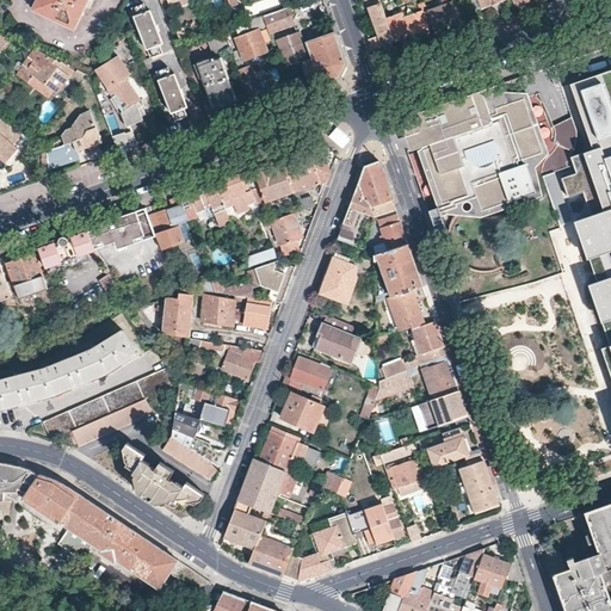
[(74,28),(87,0),(37,0),(34,8),(74,28)]
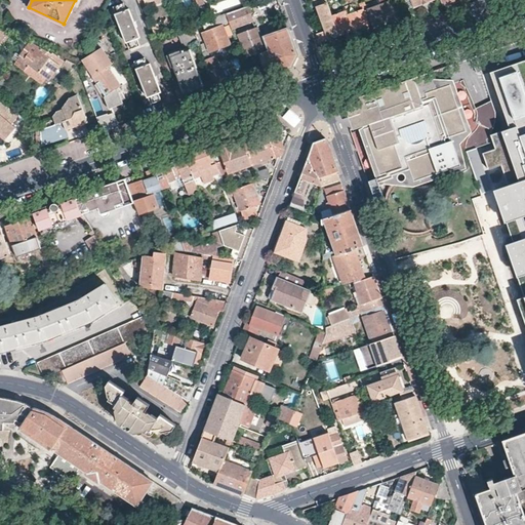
[(165,2),(164,0),(144,0),(147,9),(165,2)]
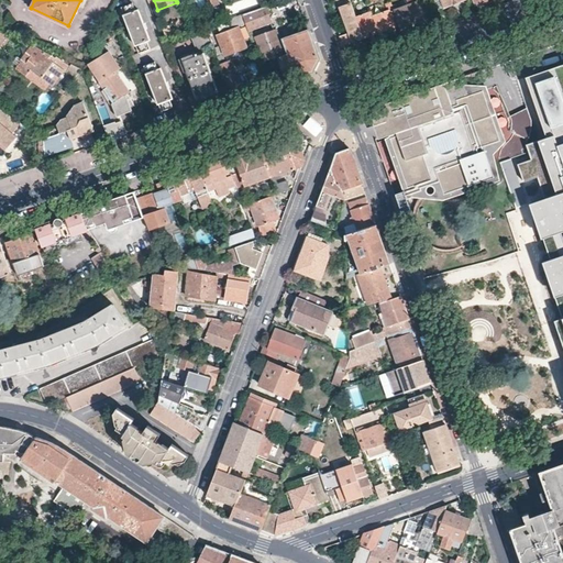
[(350,0),(337,0),(349,33),(340,35),(343,45),(363,37),(356,17),(350,0)]
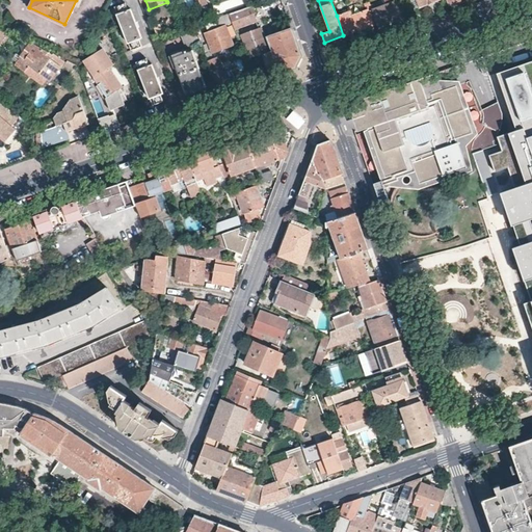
[(377,24),(378,29),(410,18),(405,5),(398,7),(395,0),(383,0),(387,5),(377,9),(375,3),(371,5),(377,24)]
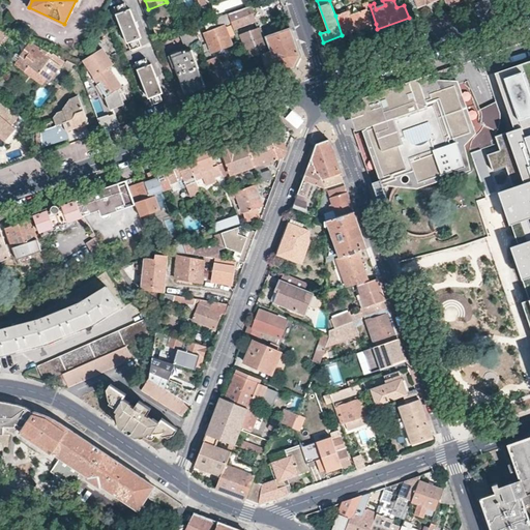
[(409,0),(412,9),(435,0),(409,0)]
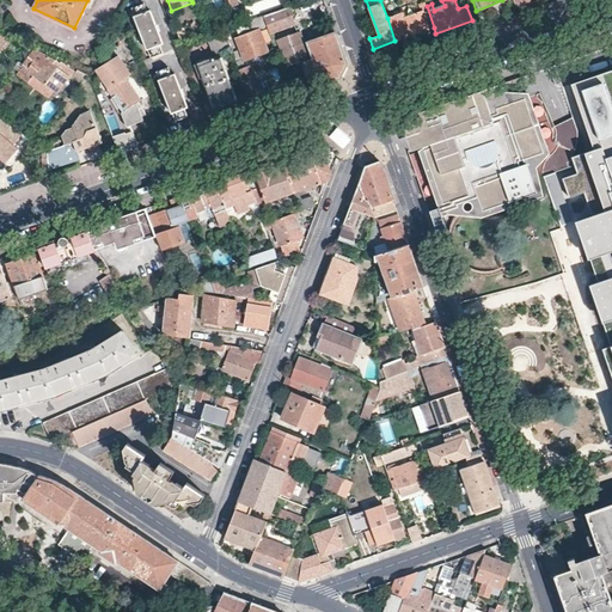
[(395,41),(434,28),(427,6),(424,1),(420,4),(422,11),(404,17),(403,12),(387,18),(395,41)]
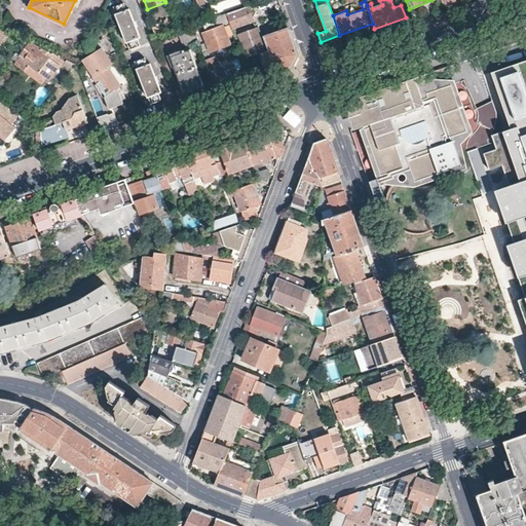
[(140,37),(129,8),(126,8),(123,2),(115,5),(118,12),(115,13),(126,41),(129,41),(133,48),(140,45),(138,38),(140,37)]
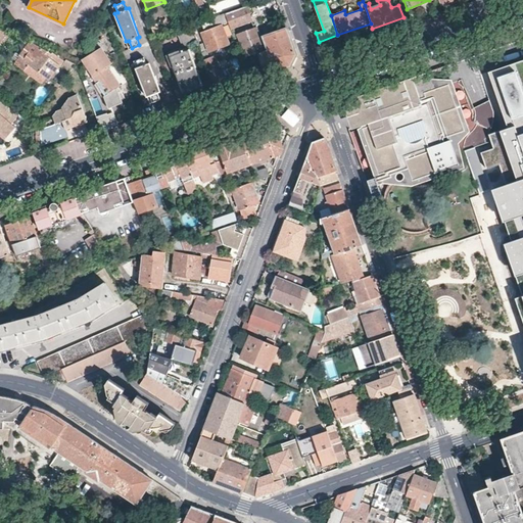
[(225,7),(227,13),(235,10),(232,4),(225,7)]
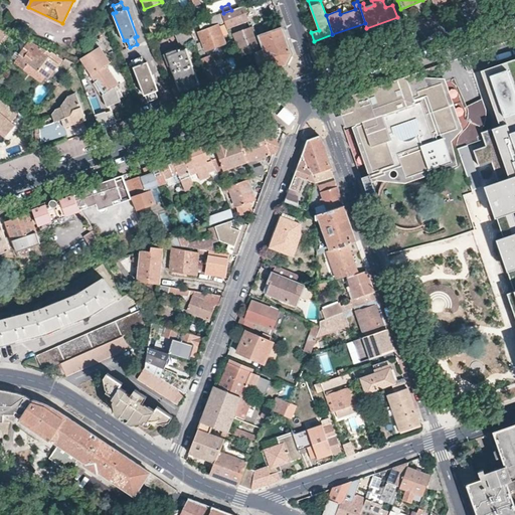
[(221,14),(223,19),(227,29),(247,21),(242,6),(231,10),(223,13),(221,14)]
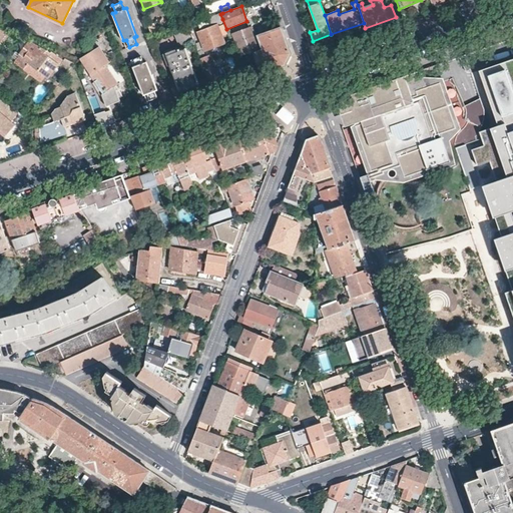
[(220,14),(208,18),(209,19),(196,24),(197,26),(195,26),(197,32),(197,33),(204,51),(223,44),(224,43),(217,25),(214,26),(213,22),(222,19),(220,14)]
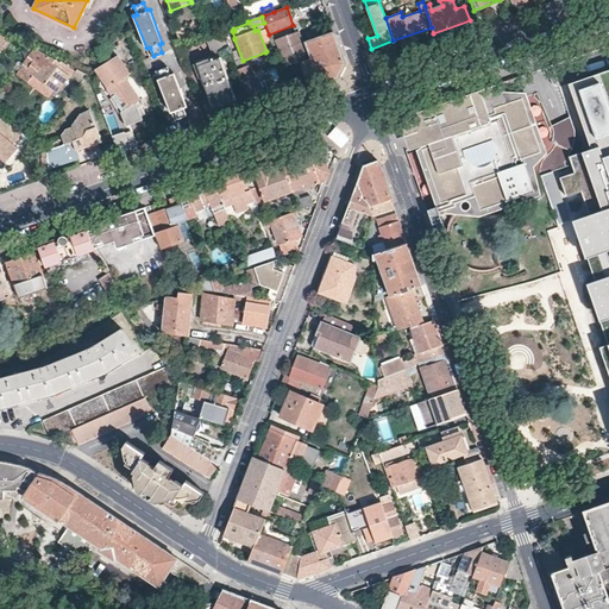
[(206,36),(205,37),(212,55),(228,48),(221,31),(206,36)]
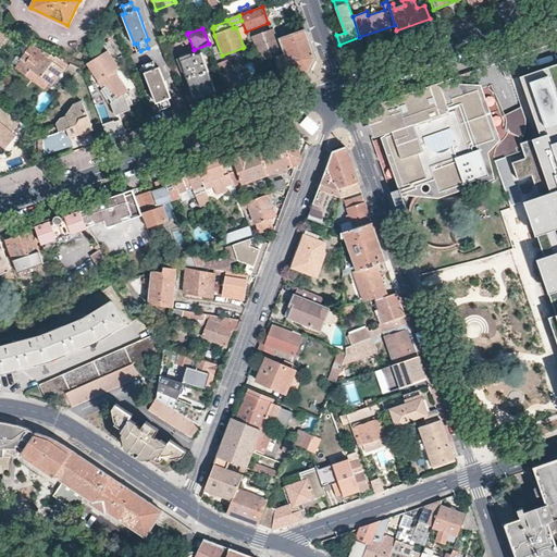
[(282,53),(273,29),(252,37),(261,60),(282,53)]
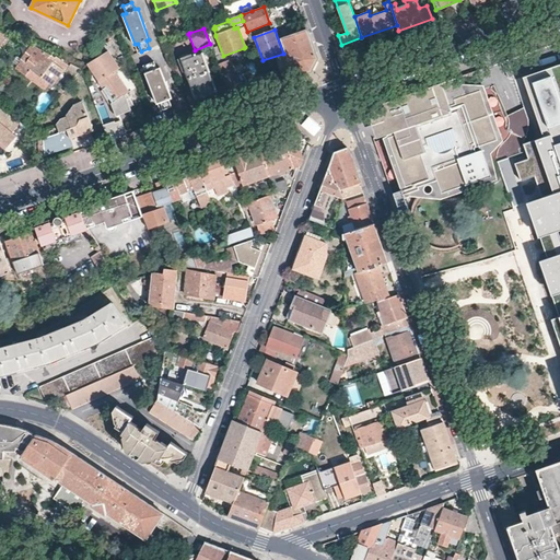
[(278,58),(286,80),(292,78),(311,71),(316,59),(306,31),(281,39),(288,55),(278,58)]
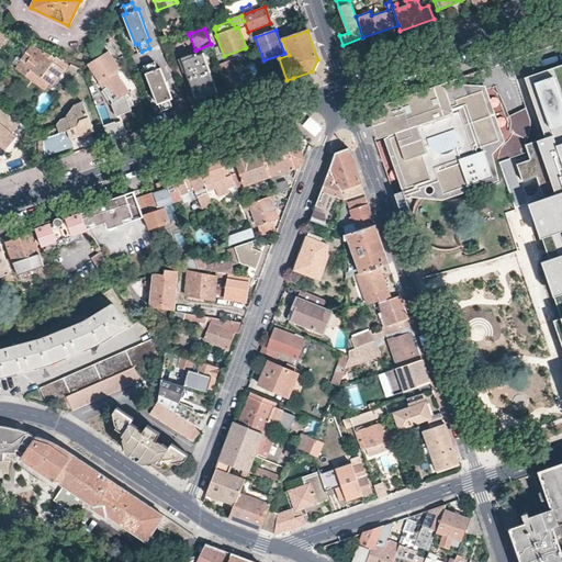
[(32,69),(49,83),(52,85),(67,65),(56,56),(55,58),(33,45),(14,69),(25,77),(32,69)]
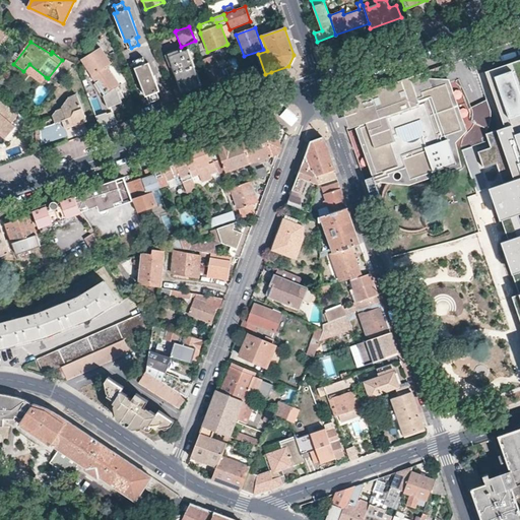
[(116,87),(119,85),(107,67),(110,65),(110,64),(111,63),(100,47),(81,59),(91,75),(104,94),(101,96),(105,106),(119,101),(123,99),(116,87)]
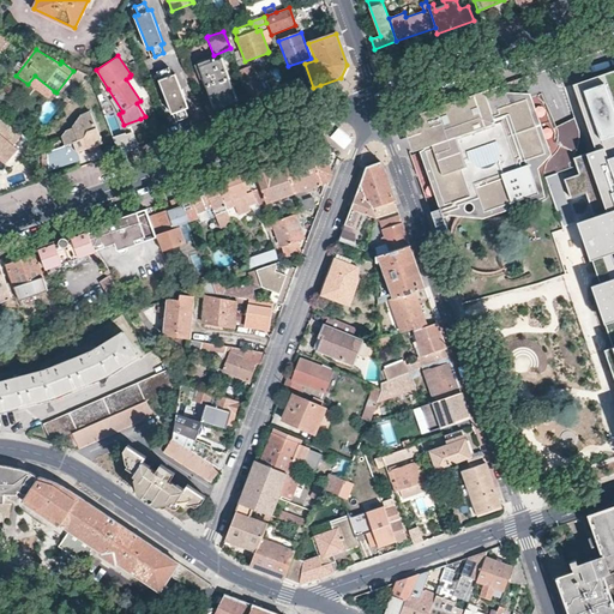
[(238,101),(221,55),(212,58),(211,56),(205,59),(208,64),(198,67),(214,109),(215,109),(238,101)]
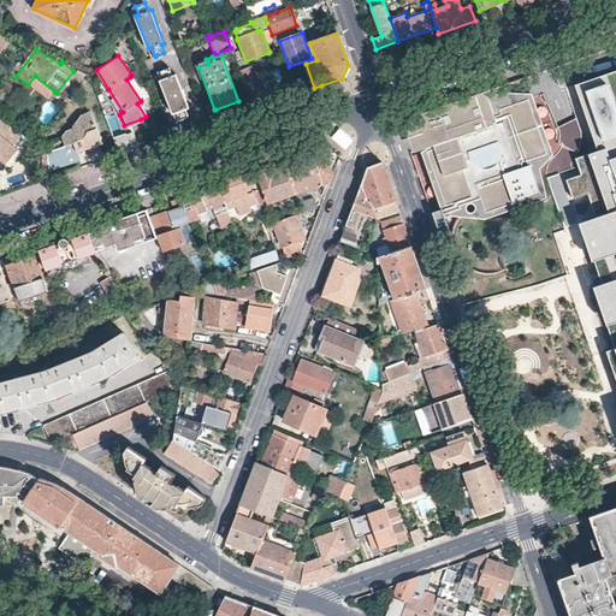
[(189,108),(176,75),(172,76),(170,67),(160,71),(163,80),(160,81),(173,114),(176,113),(179,122),(188,118),(185,110),(189,108)]
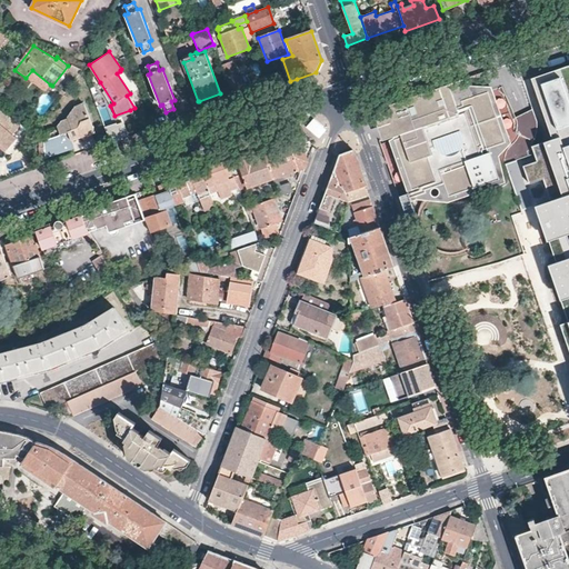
[(231,62),(221,66),(233,96),(242,92),(231,62)]
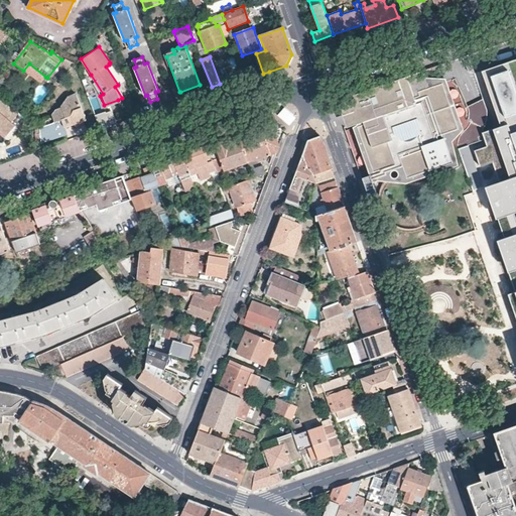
[(75,63),(76,63),(66,58),(61,65),(70,71),(75,63)]
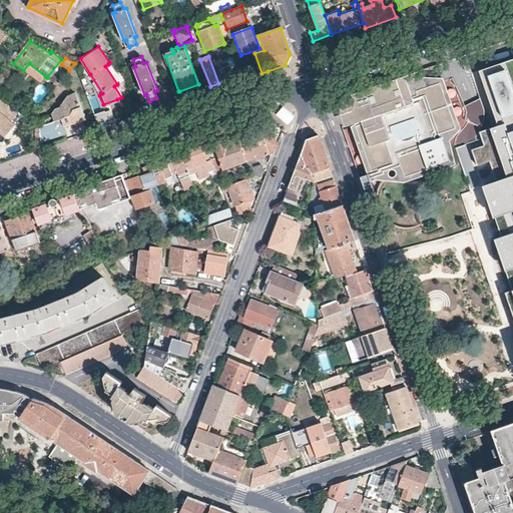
[(512,58),(478,71),(498,125),(492,127),(486,129),(478,132),(480,138),(483,146),(471,150),(476,166),(488,161),(491,169),(495,180),(482,185),(494,217),(512,210),(512,231),(494,238),(512,290),(505,293),(512,316),(512,58)]
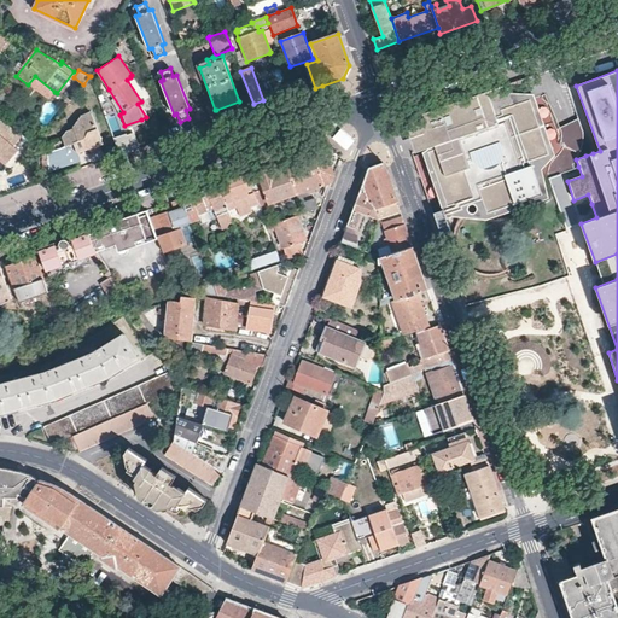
[(47,100),(54,92),(35,76),(28,85),(47,100)]
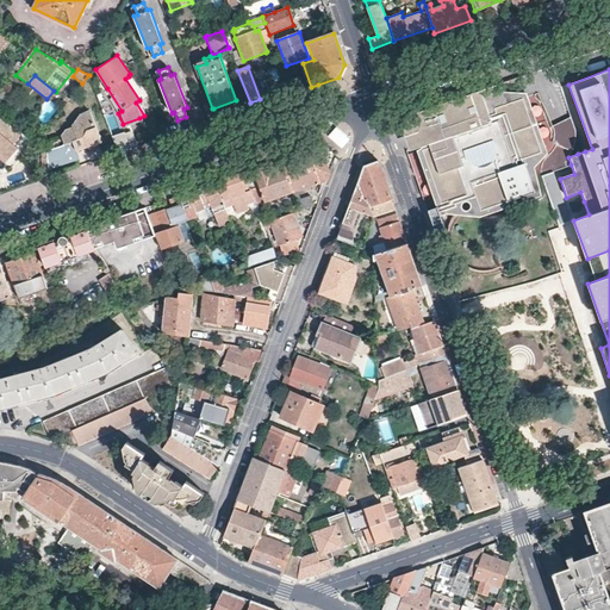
[(495,109),(523,99),(542,153),(516,161),(517,166),(524,163),(535,192),(481,211),(484,218),(543,197),(545,187),(549,155),(527,93),(503,91),(500,83),(493,86),(496,95),(485,99),(490,116),(497,113),(495,109)]
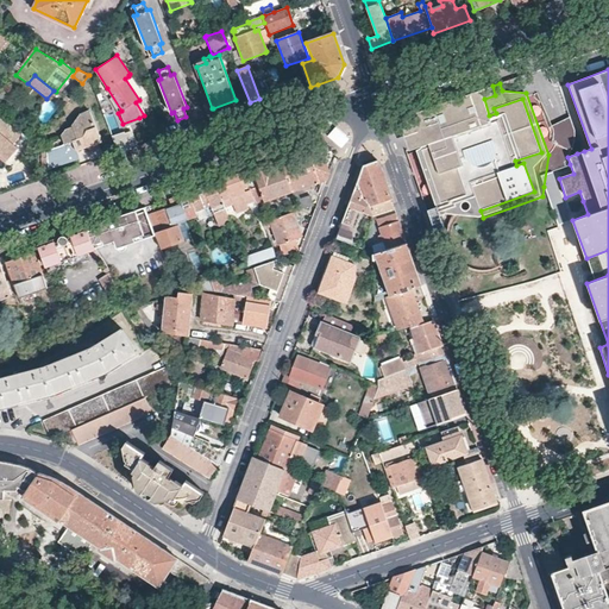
[(541,152),(522,99),(494,108),(496,113),(489,115),(484,99),(495,95),(493,86),(447,102),(416,113),(419,120),(409,124),(418,149),(422,146),(424,150),(422,150),(441,203),(466,195),(464,187),(471,184),(481,211),(534,192),(523,163),(516,165),(515,161),(541,152)]
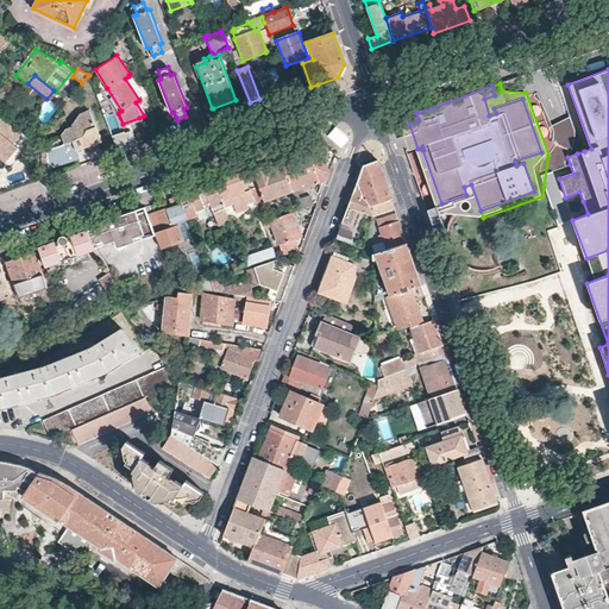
[(76,114),(70,99),(56,115),(62,119),(76,114)]
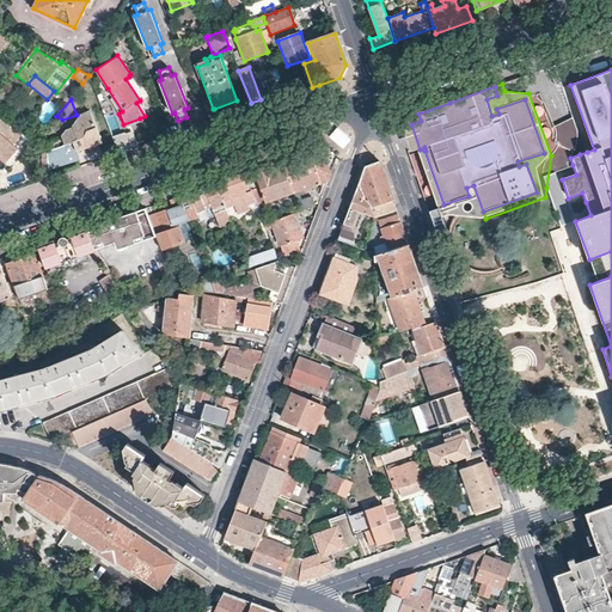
[(66,146),(47,152),(49,170),(79,160),(77,153),(74,150),(85,146),(97,147),(102,146),(91,114),(81,116),(72,130),(72,132),(67,133),(63,140),(66,146)]
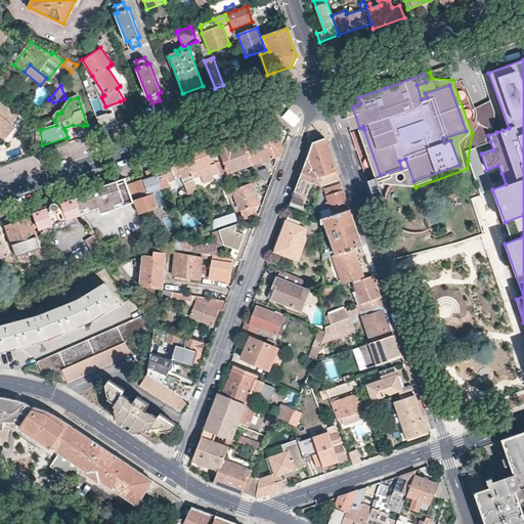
[(360,103),(358,97),(349,99),(352,106),(360,103)]
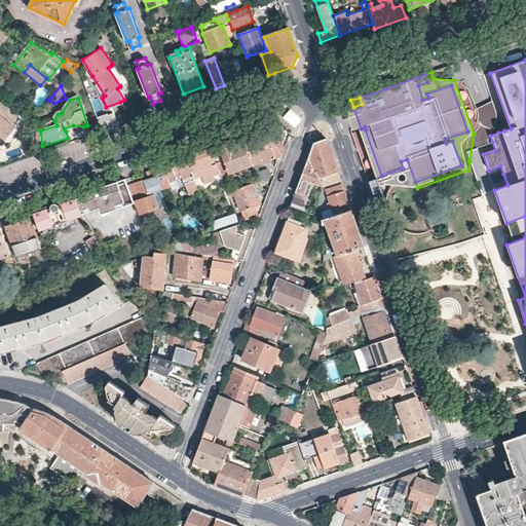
[(0,137),(1,136),(6,140),(14,128),(10,125),(17,116),(0,101),(0,137)]
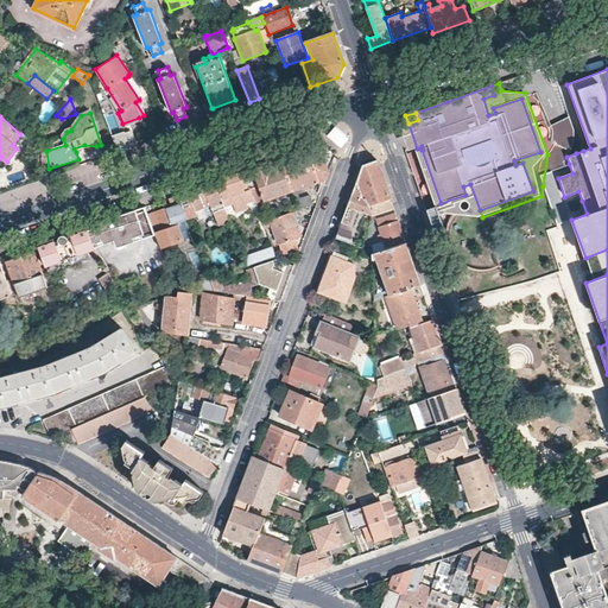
[(327,135),(340,146),(348,135),(334,125),(327,135)]
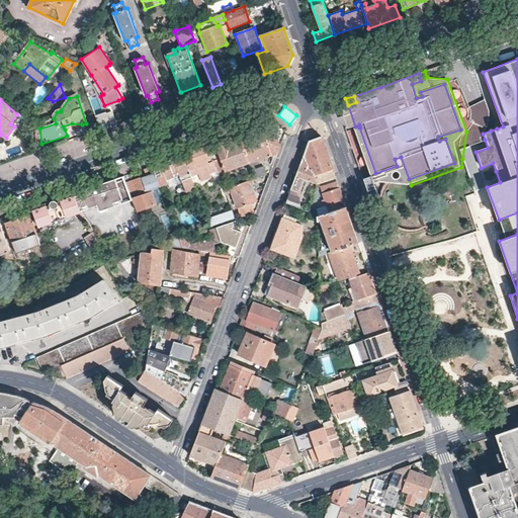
[(95,117),(100,131),(111,126),(111,125),(114,124),(110,112),(95,117)]
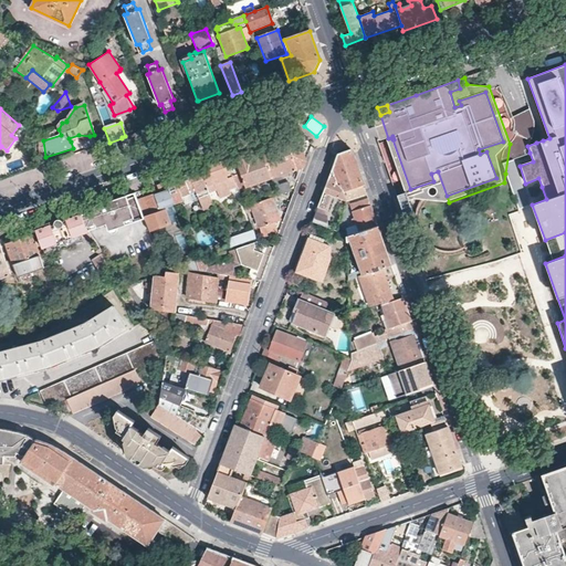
[(295,171),(303,169),(305,164),(313,143),(303,134),(280,142),(262,148),(263,155),(271,177),(278,196),(291,191),(287,181),(279,185),(275,176),(294,170),(295,171)]
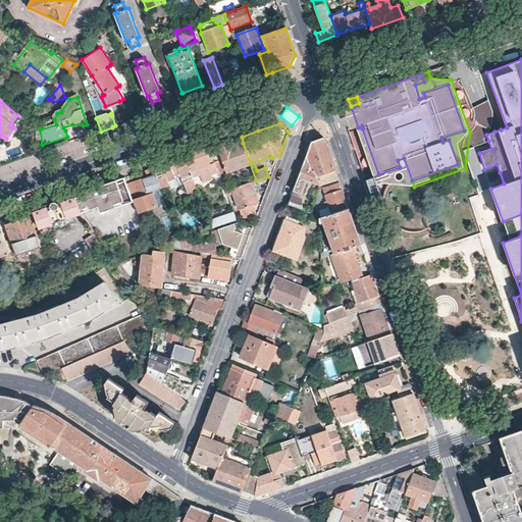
[(412,180),(404,158),(398,160),(400,167),(378,174),(362,128),(357,131),(375,185),(380,184),(414,187),(412,180)]
